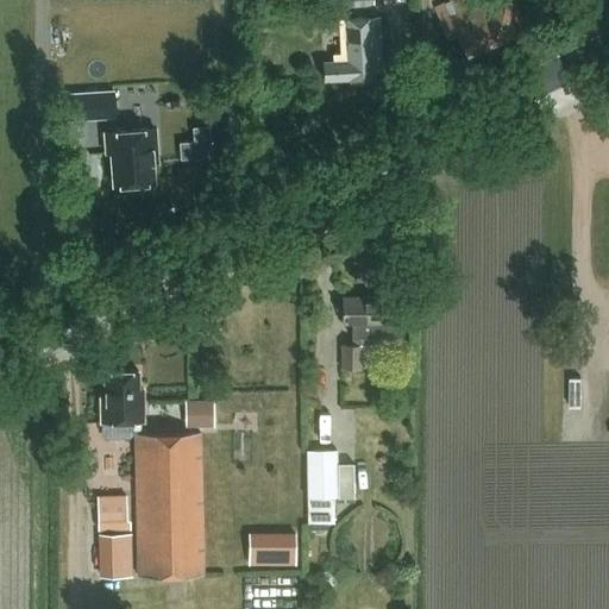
[(466,0),(452,0),(435,8),(450,38),(460,32),(471,57),(523,31),(519,22),(525,18),(515,0),(483,0),(484,0),(470,7),(466,0)]
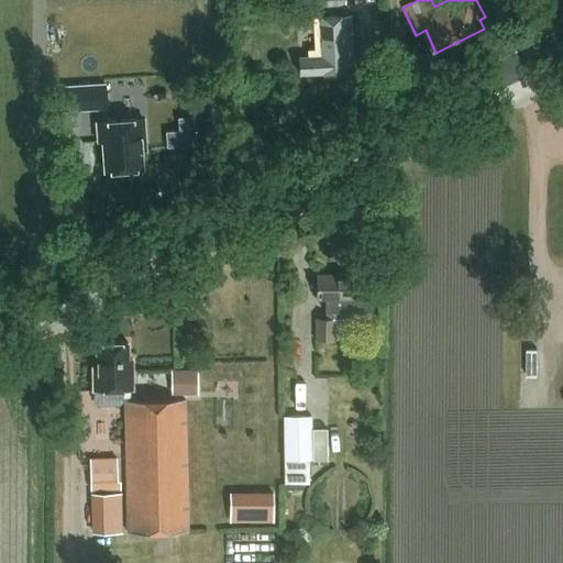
[(353,65),(351,15),(315,18),(316,56),(299,56),(300,74),(323,73),(323,74),(344,74),(344,66),(353,65)]
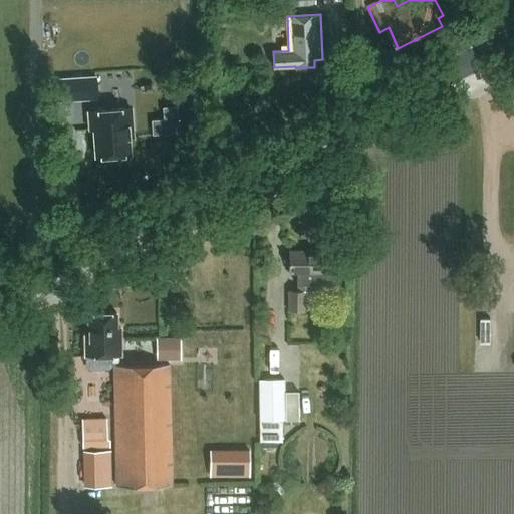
[(59,100),(97,99),(96,76),(58,78),(59,100)]
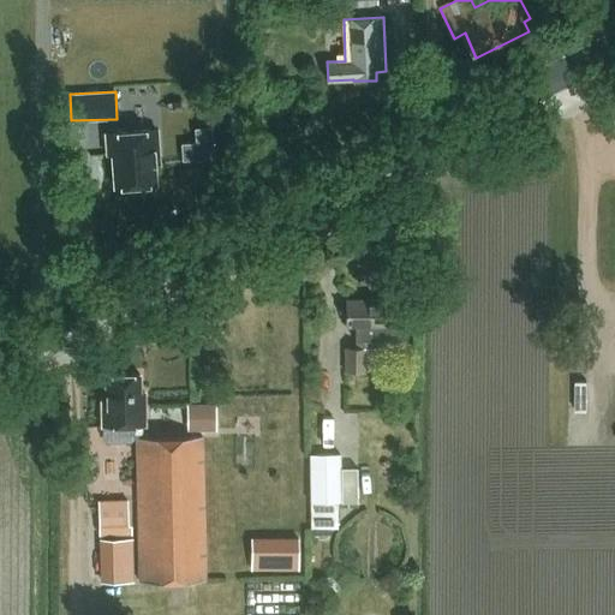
[(154,157),(159,157),(156,124),(106,126),(107,147),(112,147),(113,179),(155,178),(154,157)]
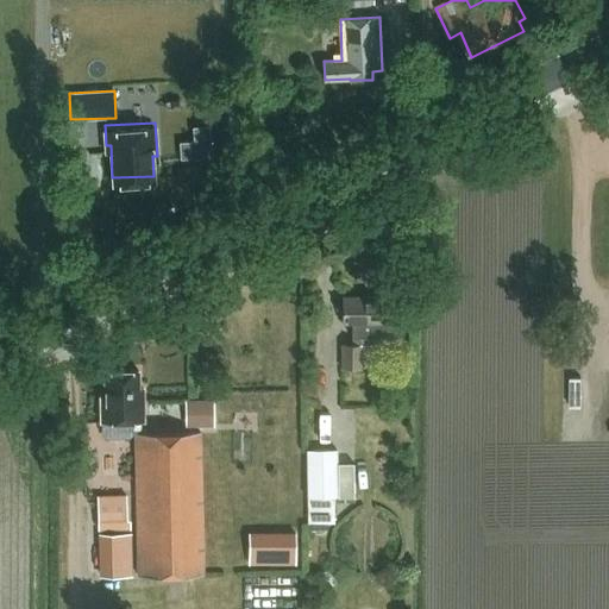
[(341,368),(352,369),(374,369),(374,345),(382,345),(382,337),(396,337),(396,321),(380,321),(380,297),(343,297),(341,322),(352,322),(352,337),(352,344),(341,344),(341,368)]
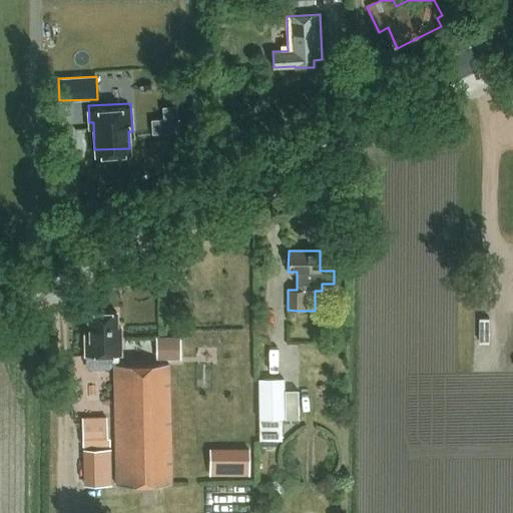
[(85,355),(85,365),(89,369),(107,368),(111,365),(111,355),(121,355),(120,327),(116,327),(116,312),(88,313),(88,332),(85,332),(85,355)]
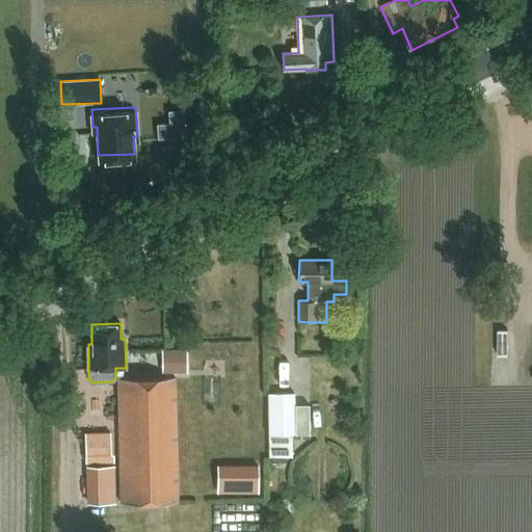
[(187,373),(187,349),(161,350),(162,374),(187,373)]
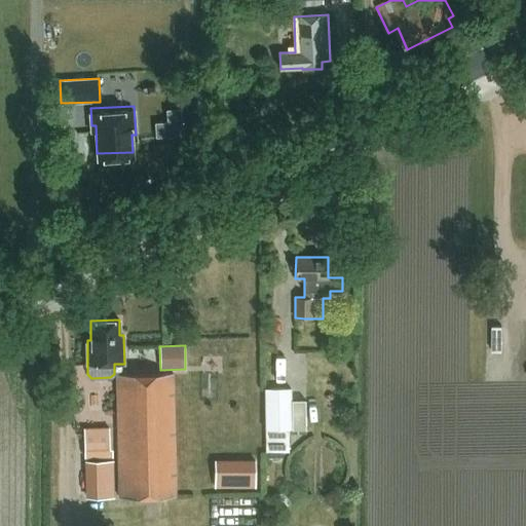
[(173,373),(117,374),(119,497),(176,496),(173,373)]
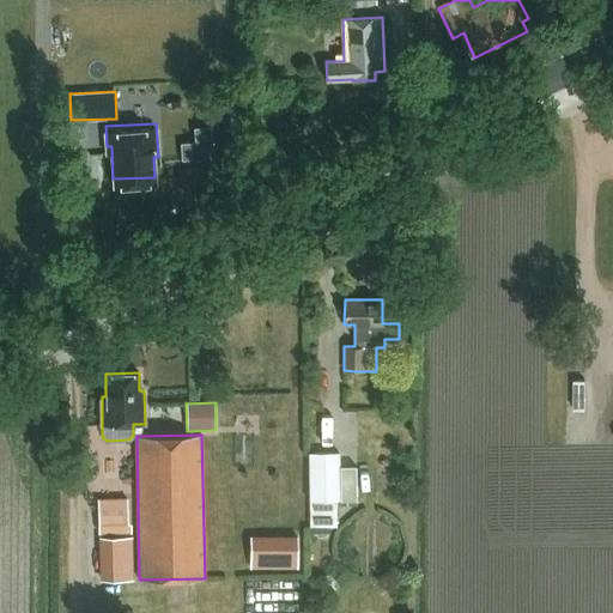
[(341,501),(341,453),(309,453),(310,502),(341,501)]
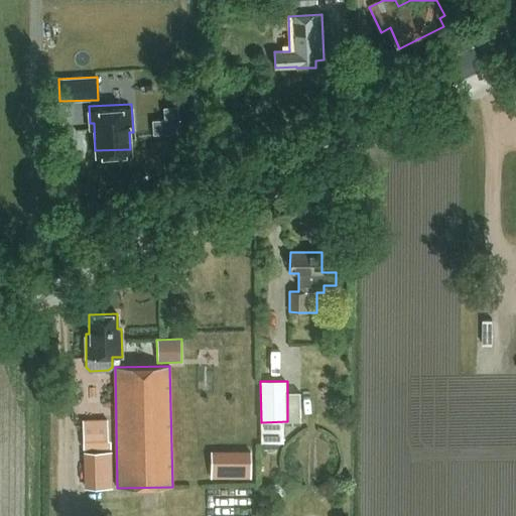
[(109,446),(108,418),(83,419),(84,446),(87,446),(88,487),(114,486),(112,446),(109,446)]
